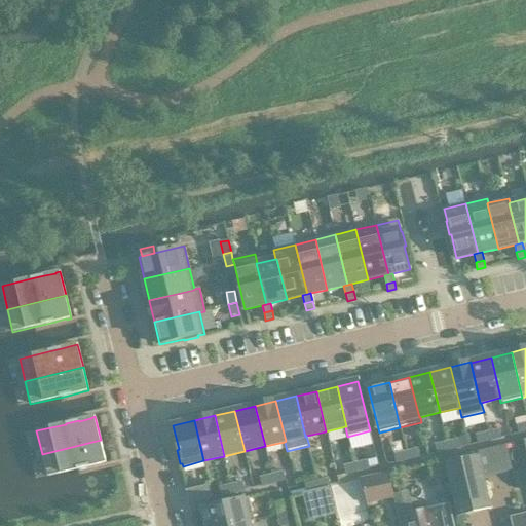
[(518,434),(525,431),(525,423),(516,425),(518,434)]
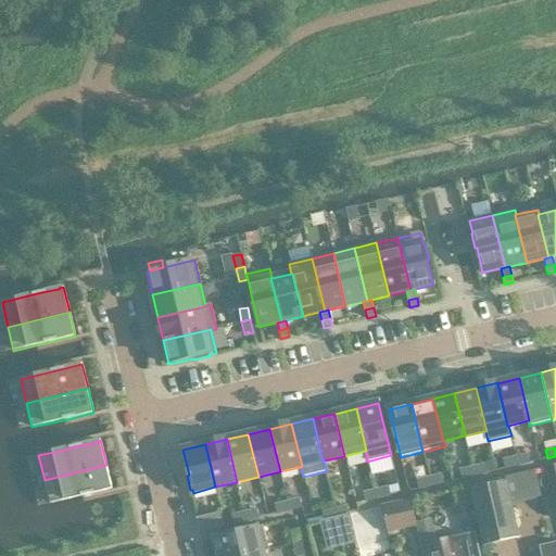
[(528,454),(516,457),(517,466),(530,463),(528,454)]
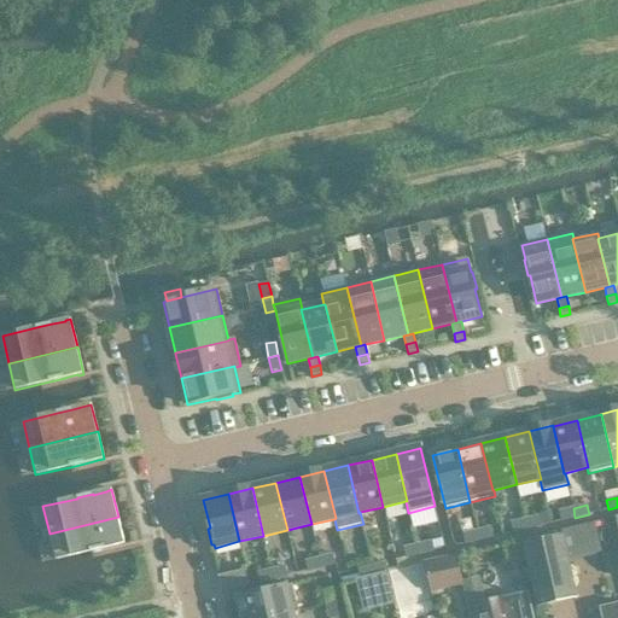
[(561,522),(575,518),(573,508),(559,512),(561,522)]
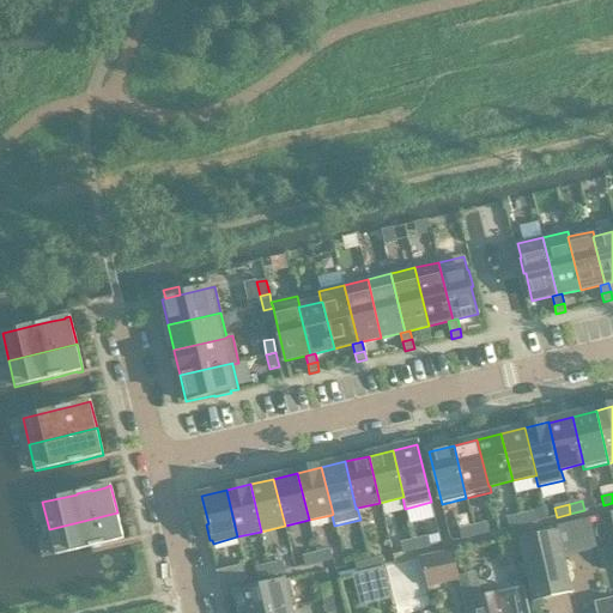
[(117,513),(49,529),(55,556),(90,547),(104,544),(117,540),(117,541),(123,540),(117,513)]
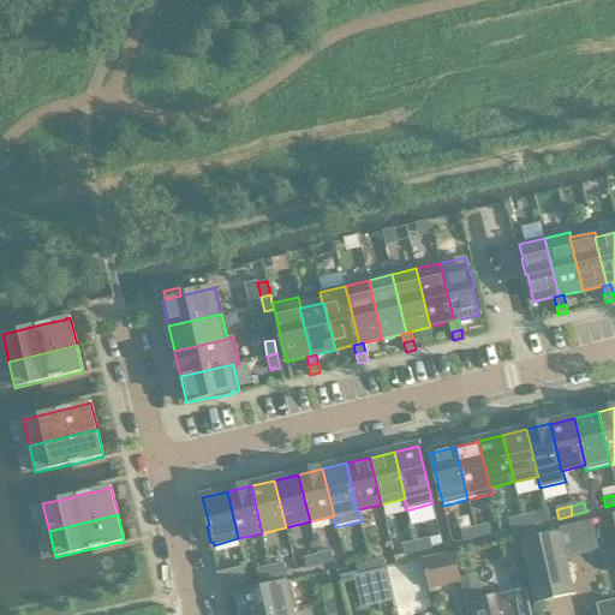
[(537,514),(523,517),(525,526),(538,523),(537,514)]
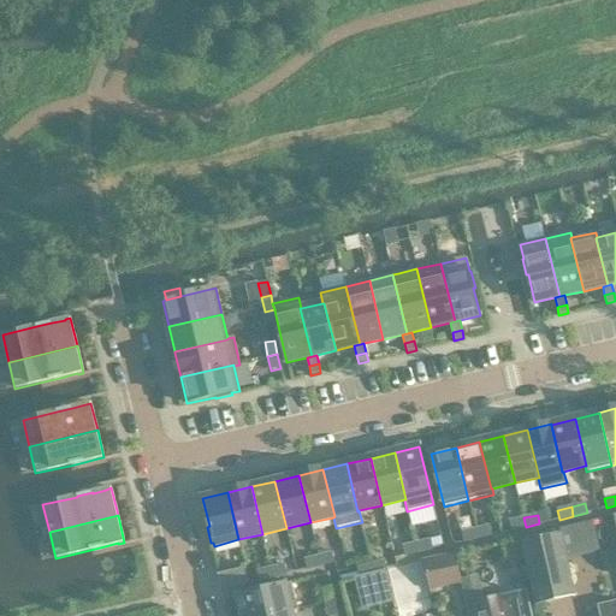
[(511,531),(526,527),(523,517),(509,521),(511,531)]
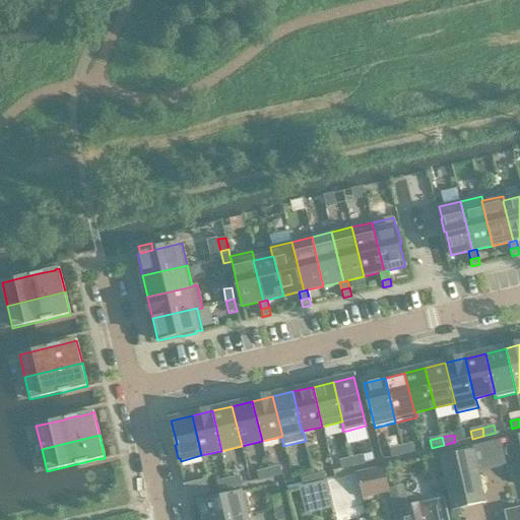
[(501,441),(472,447),(473,451),(477,470),(506,464),(501,441)]
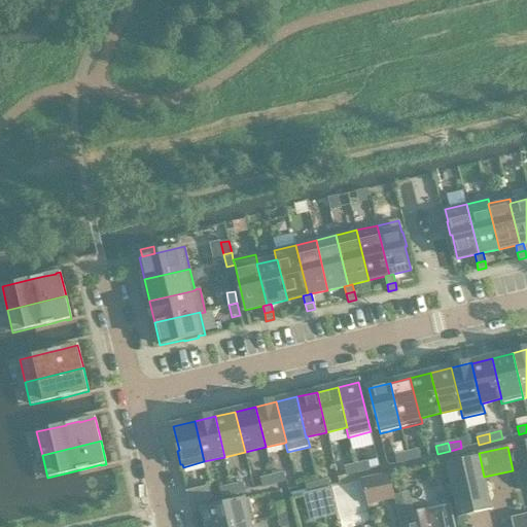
[(419,450),(407,453),(409,461),(421,458),(419,450)]
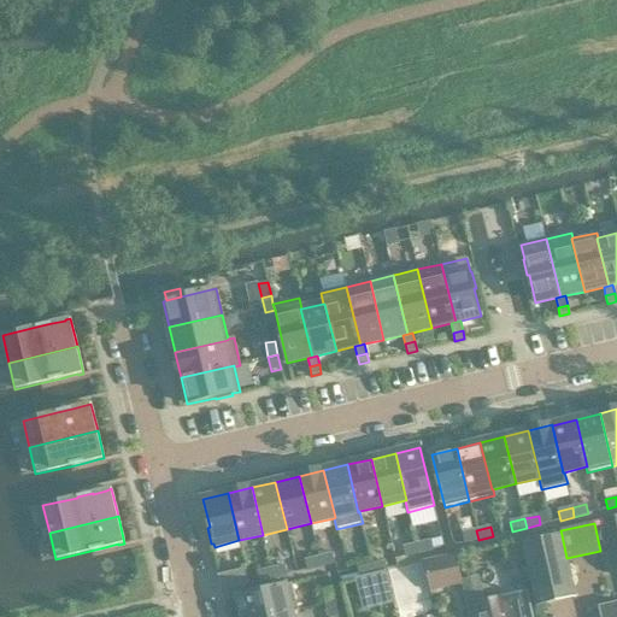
[(464,544),(479,540),(476,530),(462,534),(464,544)]
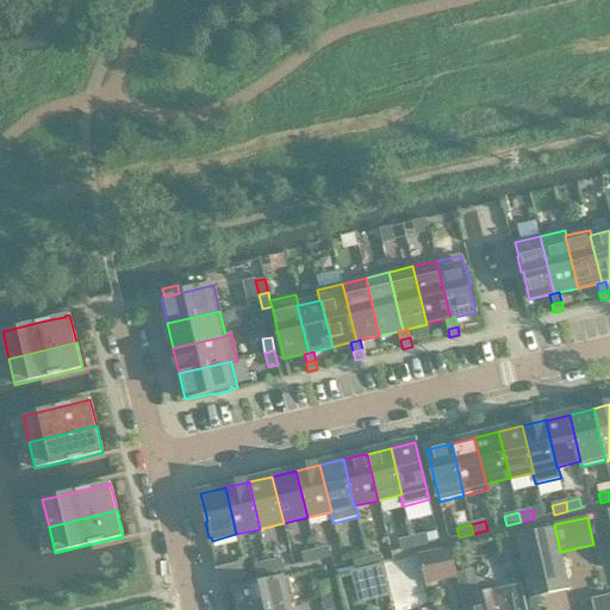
[(531,598),(568,590),(560,552),(555,529),(518,537),(531,598)]
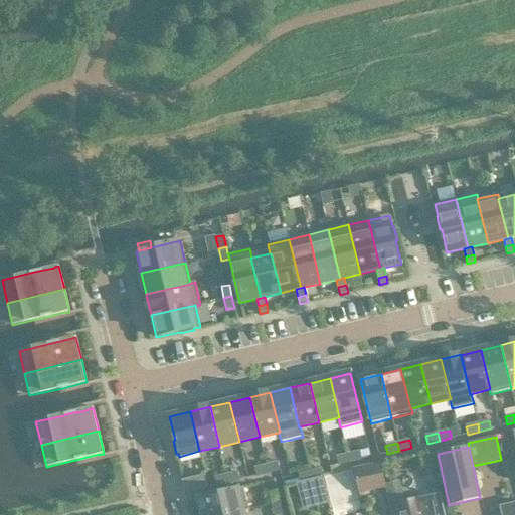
[(360,452),(348,454),(350,462),(362,460),(360,452)]
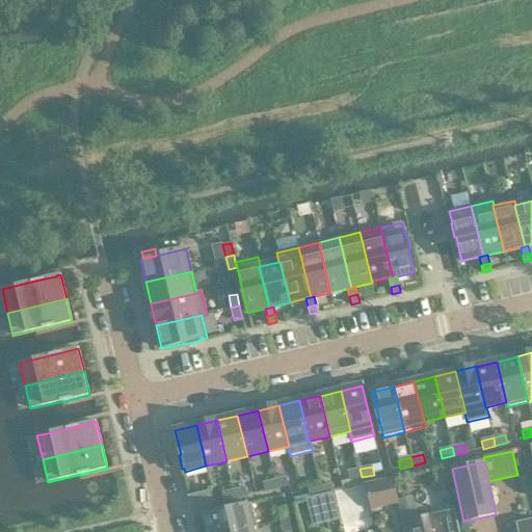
[(362,477),(360,469),(347,472),(349,480),(362,477)]
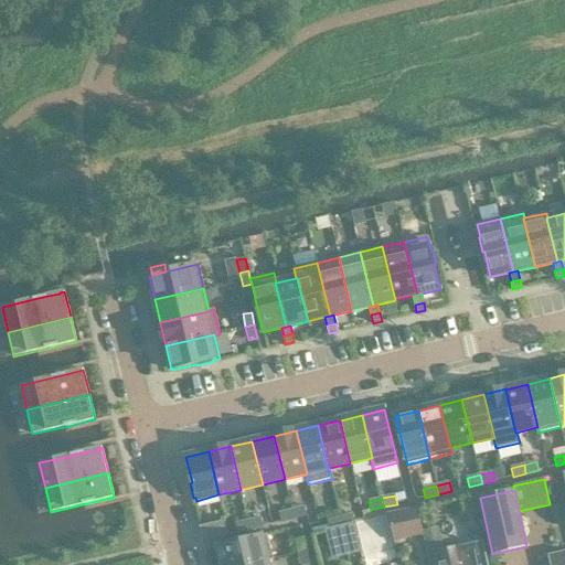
[(305,508),(292,510),(294,519),(307,516),(305,508)]
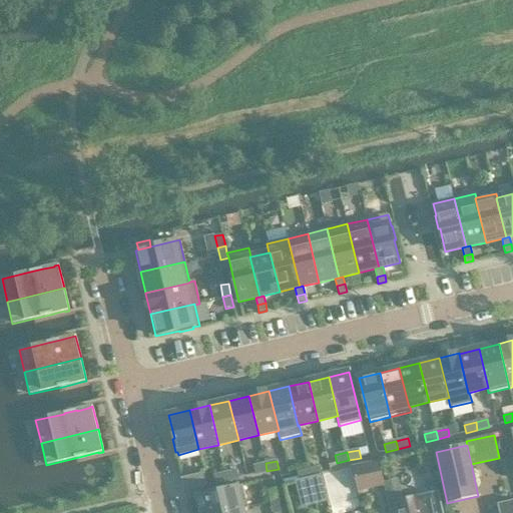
[(353,468),(356,482),(359,492),(384,486),(378,461),(353,468)]
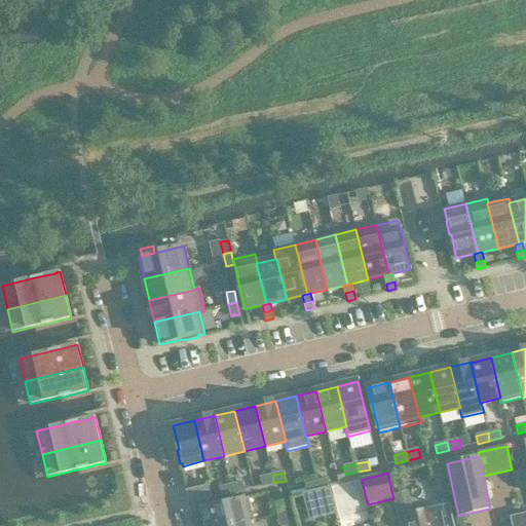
[(262,486),(273,483),(272,475),(260,478),(262,486)]
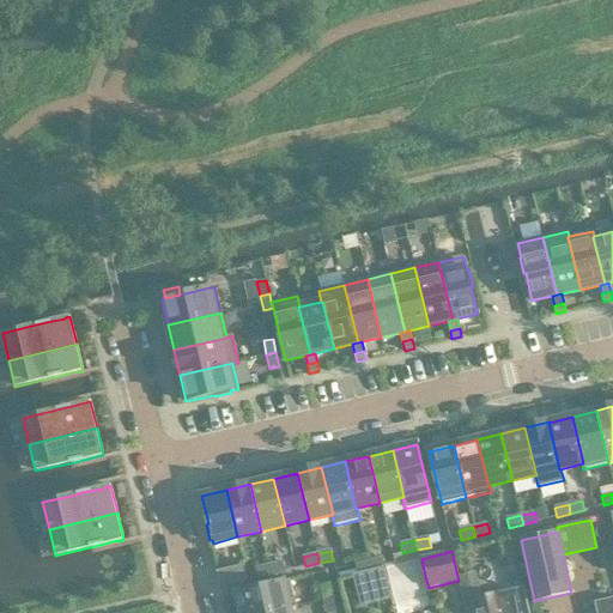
[(371,571),(383,568),(386,568),(383,558),(369,562),(371,571)]
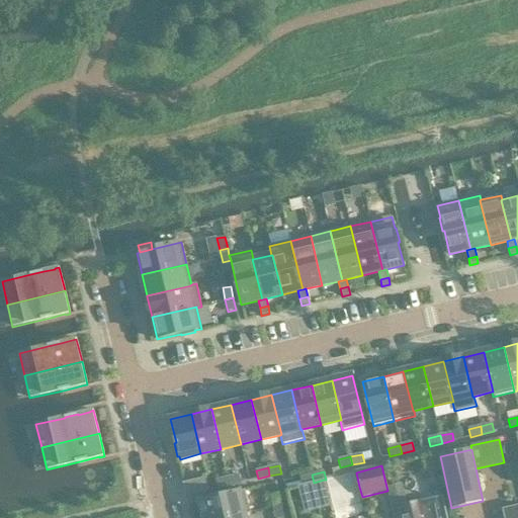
[(326,480),(332,507),(360,501),(354,472),(334,478),(326,480)]
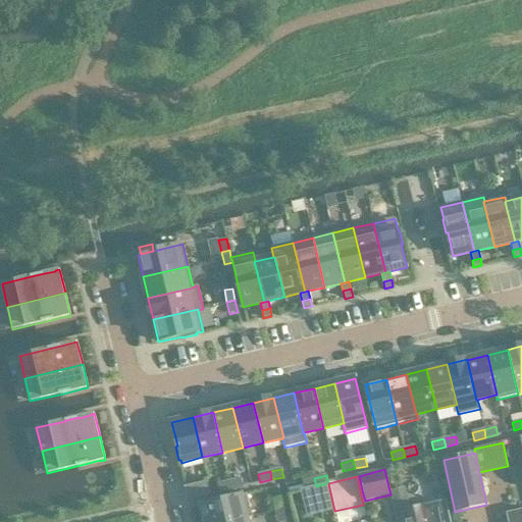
[(242,478),(229,481),(231,489),(243,486),(242,478)]
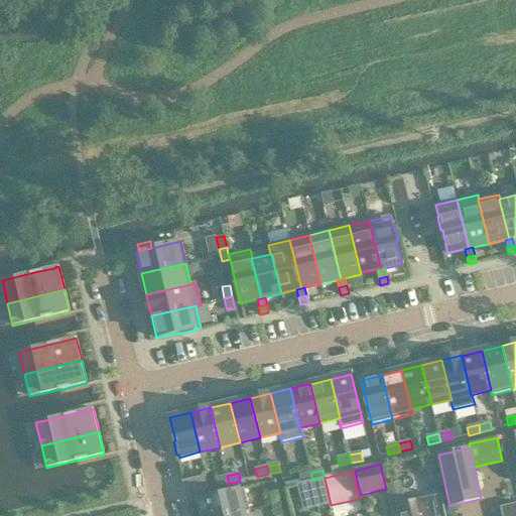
[(298,476),(300,484),(312,481),(310,473),(298,476)]
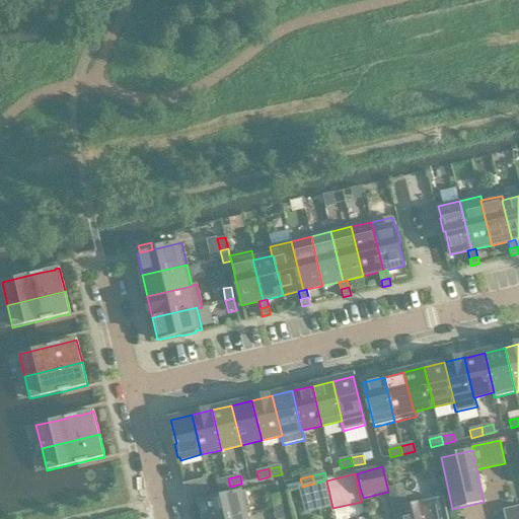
[(206,478),(195,482),(183,485),(187,497),(209,492),(206,478)]
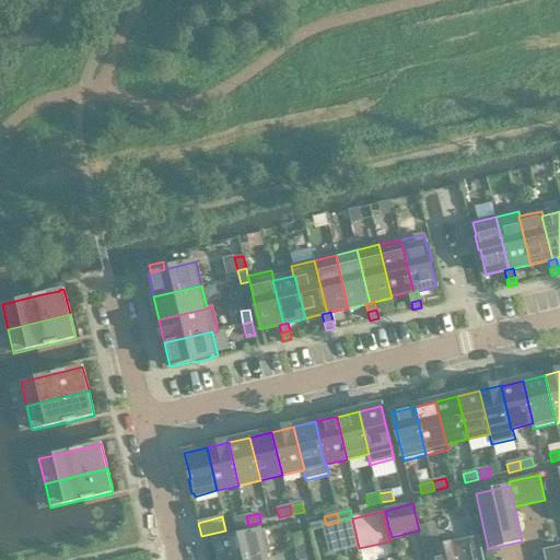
[(235,528),(248,525),(246,516),(233,520),(235,528)]
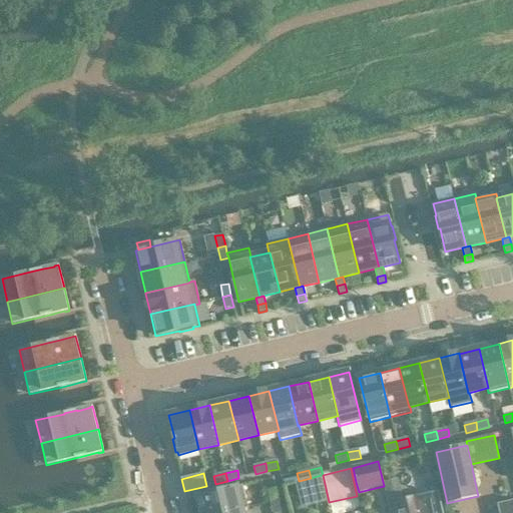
[(321,475),(311,478),(299,481),(296,482),(302,508),(327,502),(321,475)]
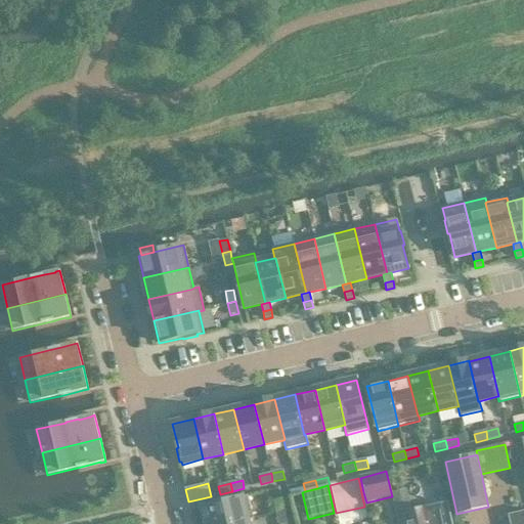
[(248,495),(203,507),(207,523),(227,523),(249,519),(249,520),(254,519),(248,495)]
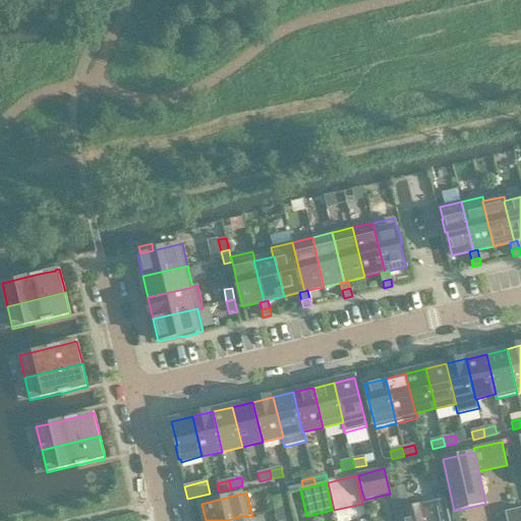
[(275,510),(283,508),(280,496),(272,498),(275,510)]
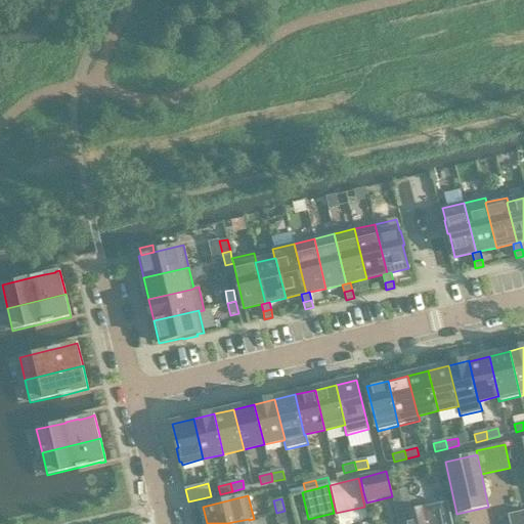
[(406,512),(404,513),(405,516),(407,523),(452,523),(447,503),(425,508),(406,512)]
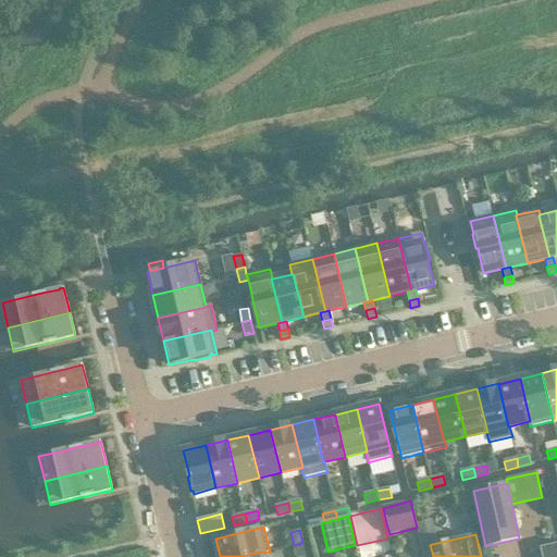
[(302,543),(294,545),(296,556),(298,556),(306,556),(302,543)]
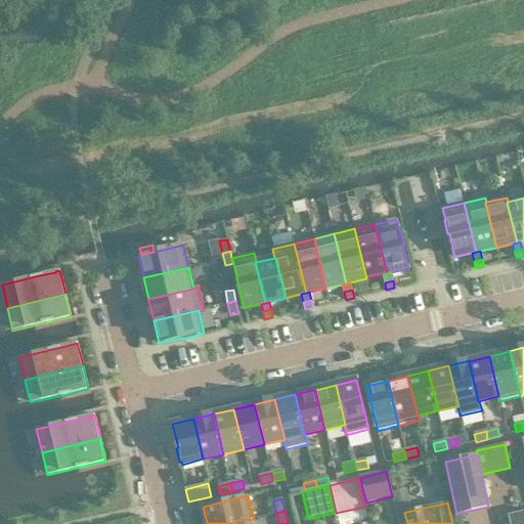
[(510,523),(523,523),(523,511),(509,516),(510,523)]
